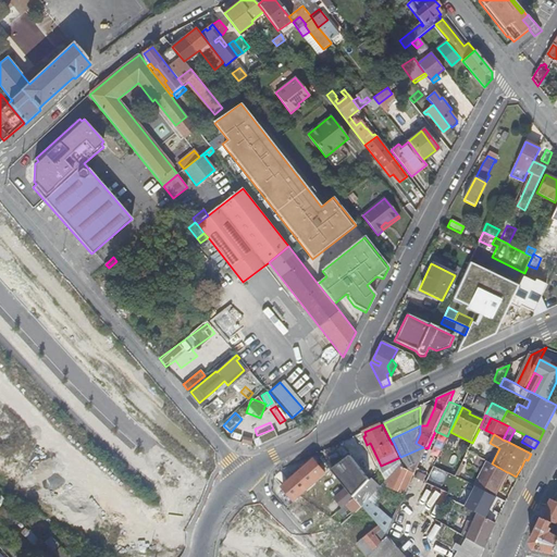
[(381,466),(370,443),(367,445),(376,468),(382,470),(391,487),(399,492),(403,485),(393,481),(405,466),(400,457),(381,466)]
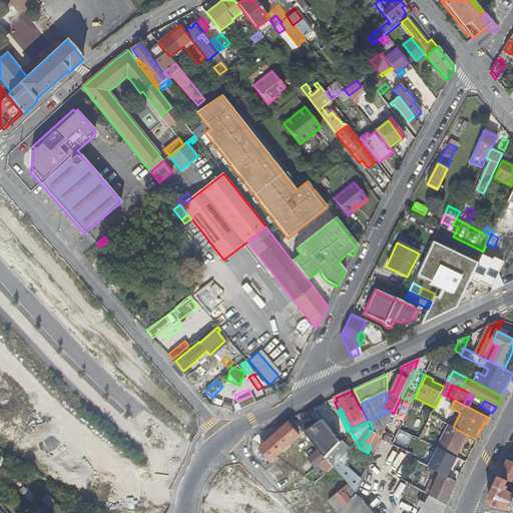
[(385,414),(389,423),(394,413),(390,412),(385,414)]
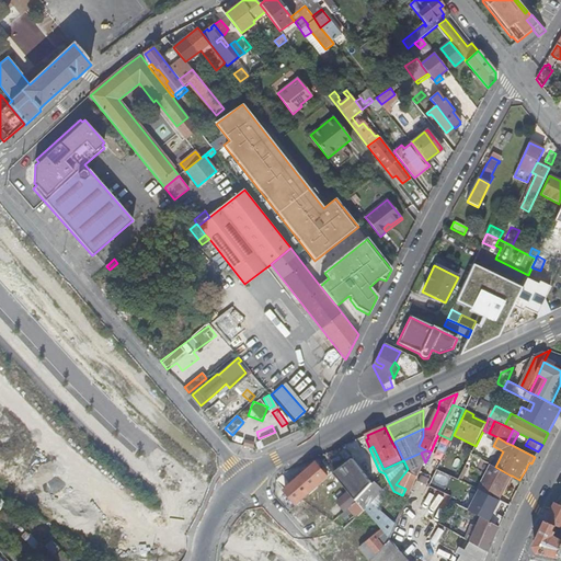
[(421,453),(403,460),(408,469),(409,472),(419,477),(425,462),(421,453)]
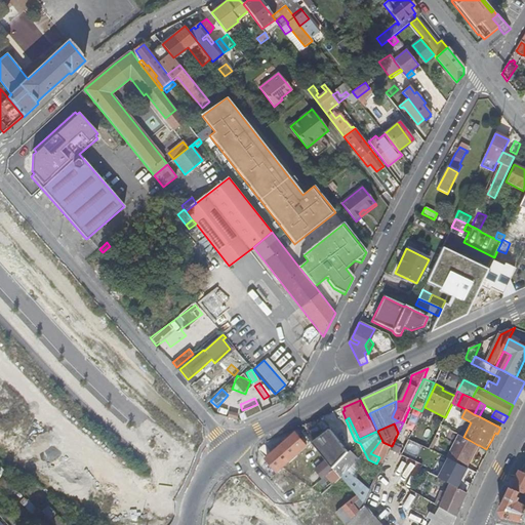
[(441,426),(439,430),(448,435),(450,431),(441,426)]
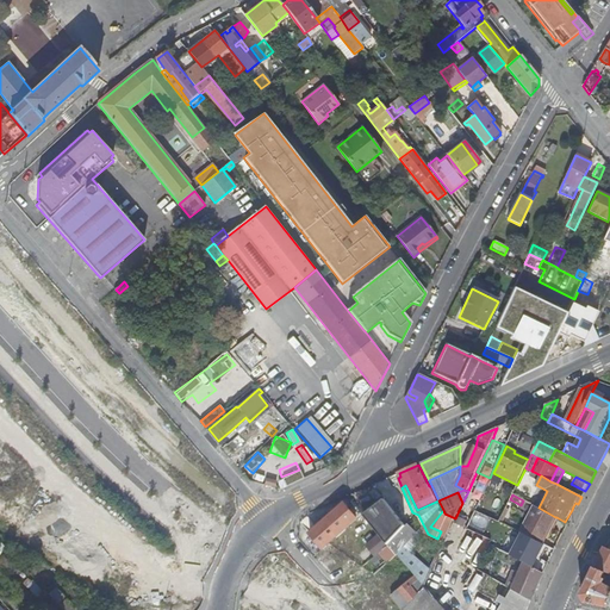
[(408,526),(386,498),(371,512),(394,540),(396,539),(405,529),(408,526)]
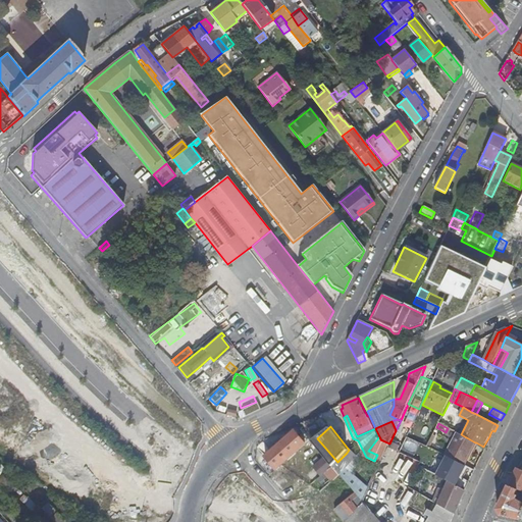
[(266,457),(276,469),(277,469),(306,444),(296,431),(266,457)]
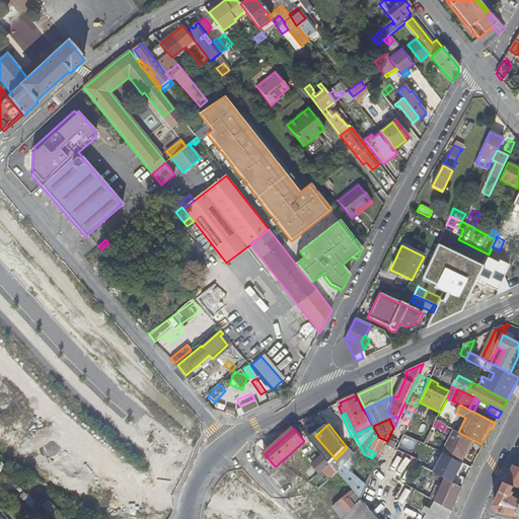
[(465,454),(472,440),(458,432),(454,430),(444,453),(445,454),(462,462),(466,455),(465,454)]
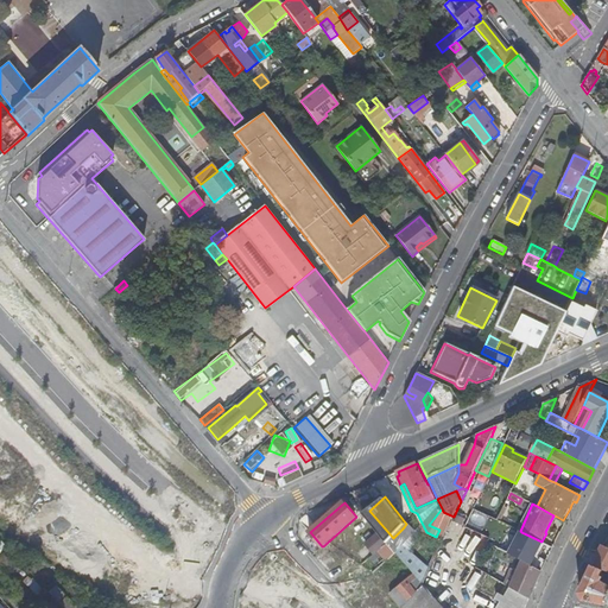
[(443,512),(442,508),(429,525),(439,530),(436,537),(443,540),(453,520),(453,519),(454,517),(443,512)]
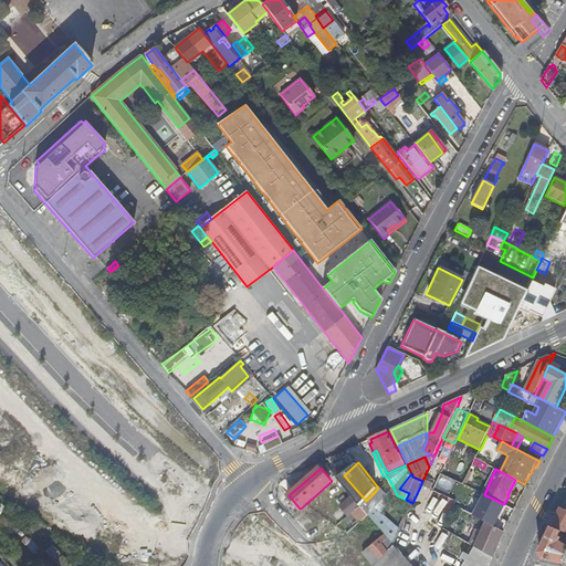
[(515,480),(507,495),(509,496),(516,480),(515,480)]
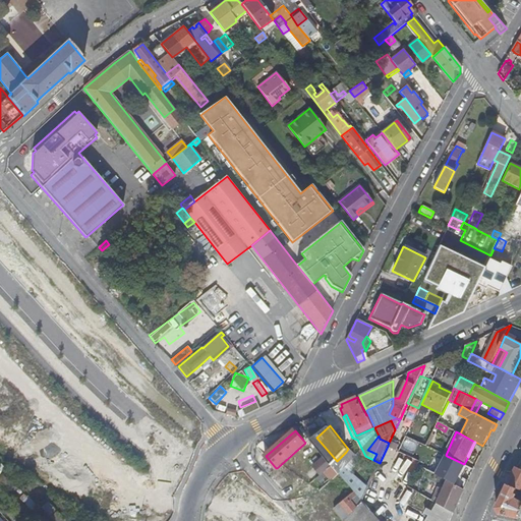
[(400,451),(388,446),(380,463),(365,495),(363,499),(364,501),(371,510),(400,451)]
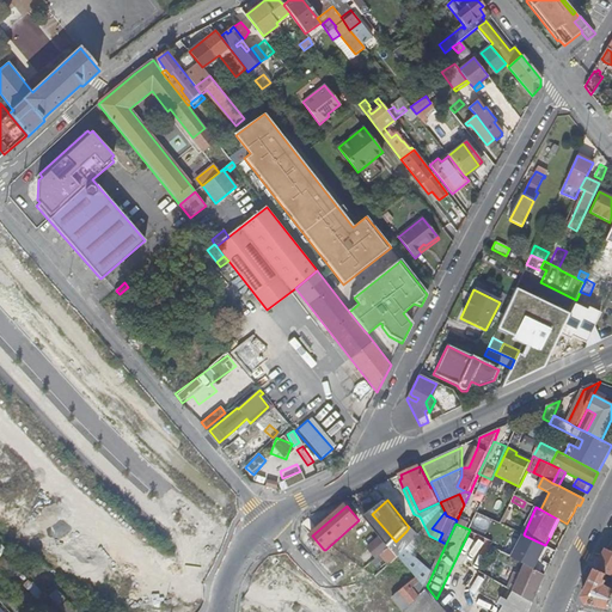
[(411,525),(409,527),(407,531),(397,540),(396,542),(392,545),(399,555),(403,551),(421,532),(411,525)]
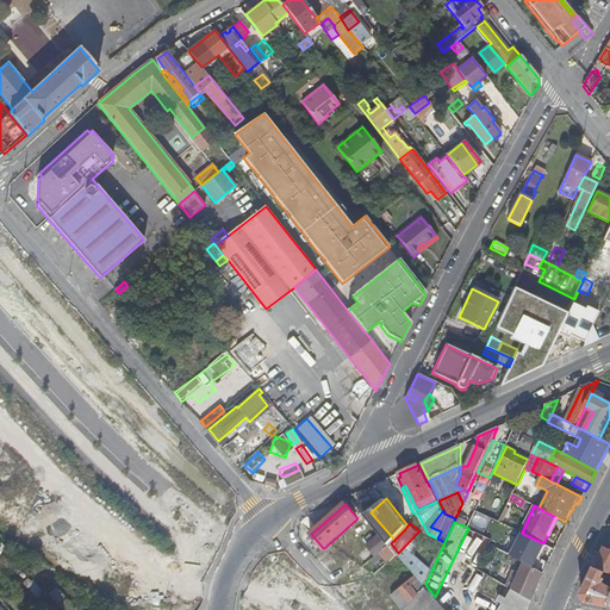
[(372,542),(380,553),(388,546),(391,543),(387,540),(383,534),(372,542)]
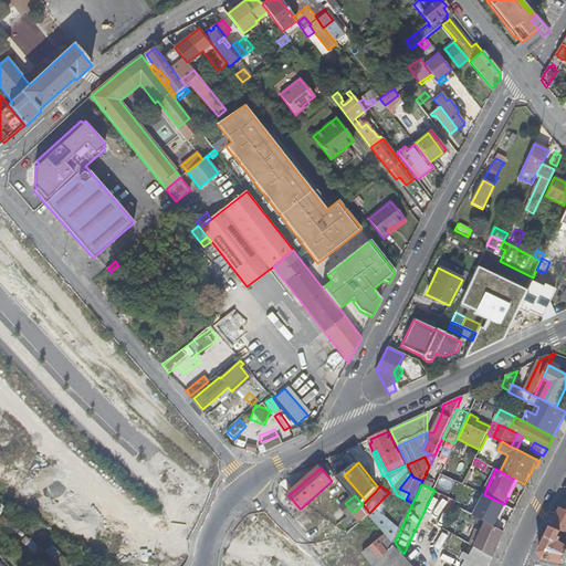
[(507,510),(509,507),(505,505),(504,504),(485,495),(474,516),(486,523),(498,528),(503,519),(499,517),(504,509),(507,510)]
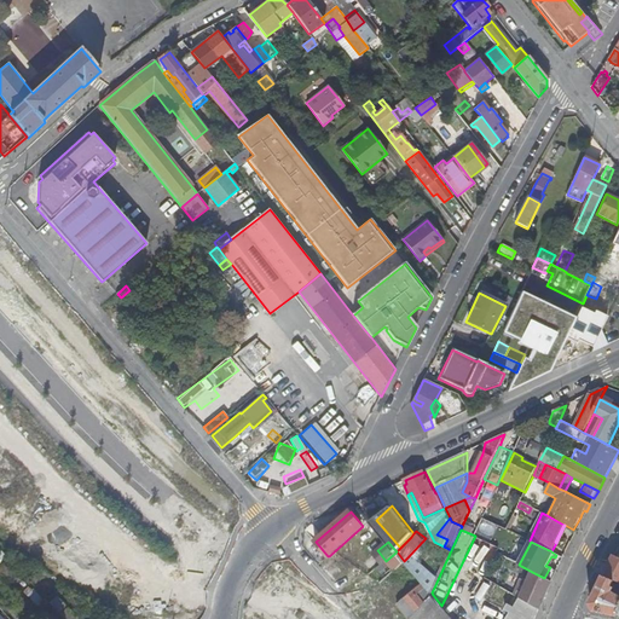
[(13,563),(1,551),(0,553),(0,568),(4,573),(13,563)]
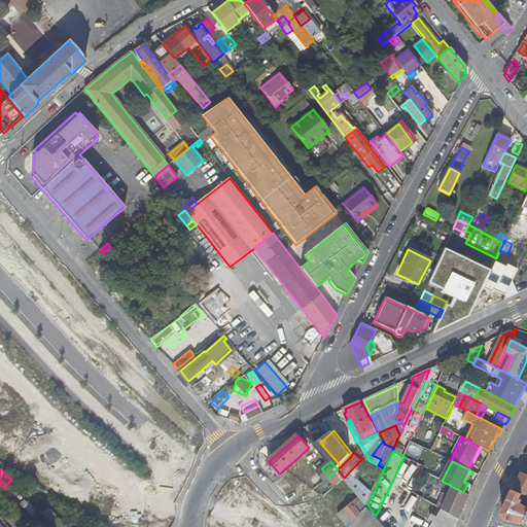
[(336,486),(345,479),(344,478),(338,469),(336,471),(328,478),(324,481),(327,484),(331,481),(336,486)]
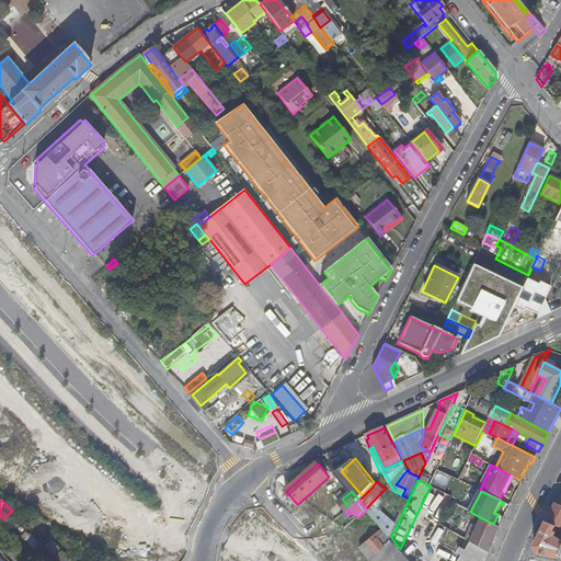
[(560,527),(560,504),(558,503),(548,523),(559,527),(560,527)]
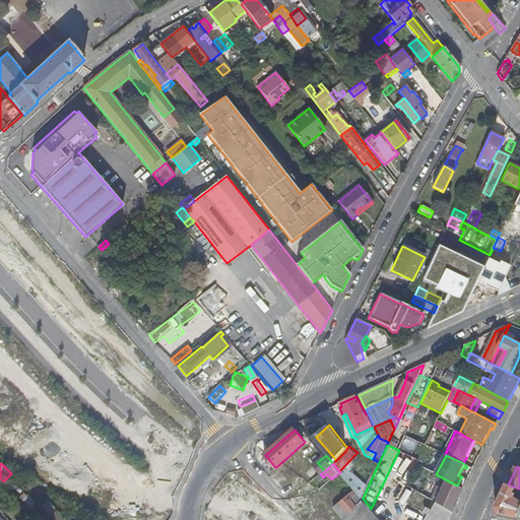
[(365,494),(351,478),(348,481),(355,490),(363,498),(365,494)]
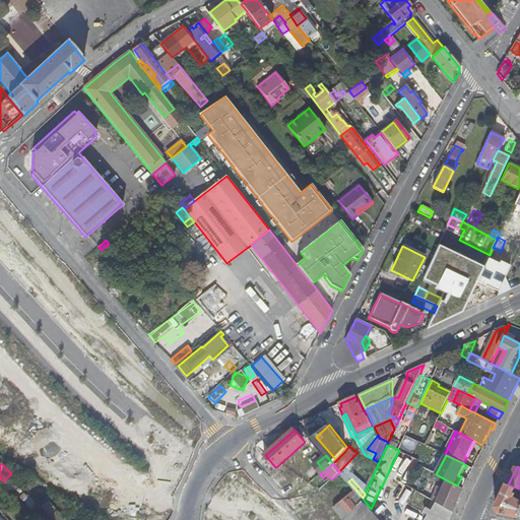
[(436,486),(435,488),(458,501),(459,499),(463,489),(457,485),(447,480),(442,491),(436,486)]
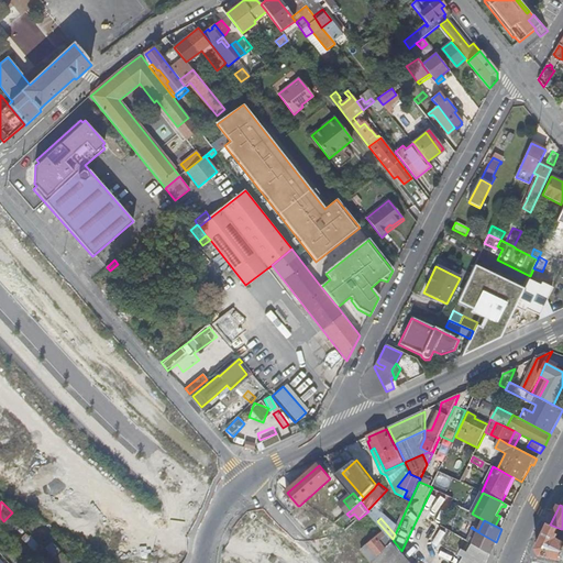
[(559,532),(561,529),(550,525),(538,549),(541,558),(562,562),(562,559),(562,541),(558,539),(561,533),(559,532)]
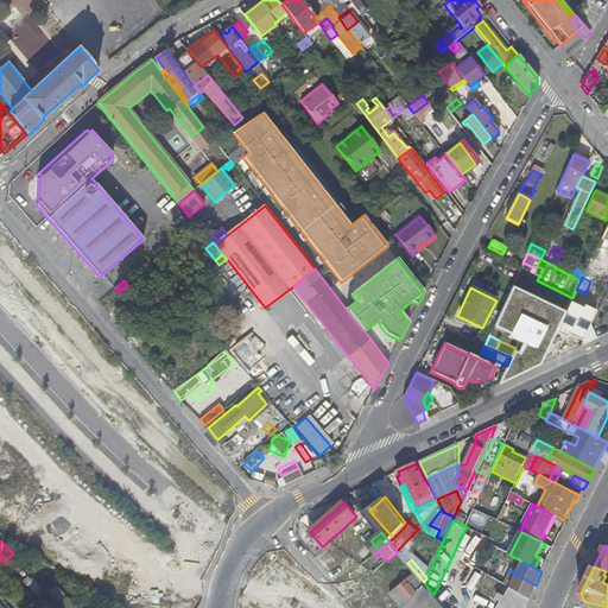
[(508,570),(502,583),(510,587),(530,599),(536,586),(508,570)]
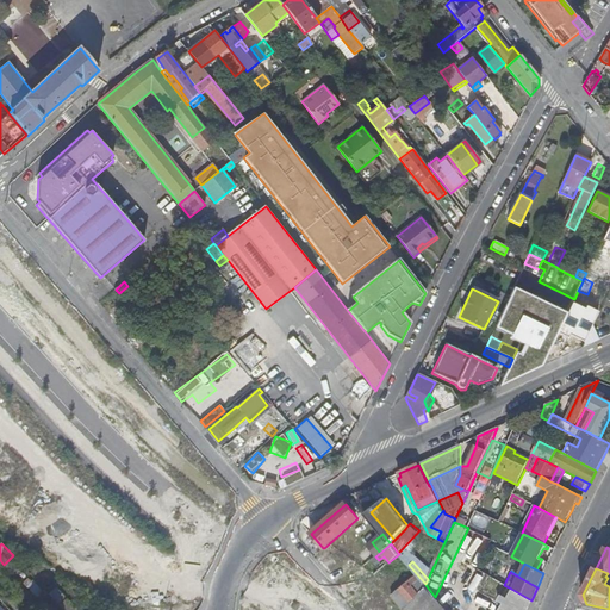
[(403,608),(427,586),(425,584),(417,574),(406,583),(392,596),(403,608)]
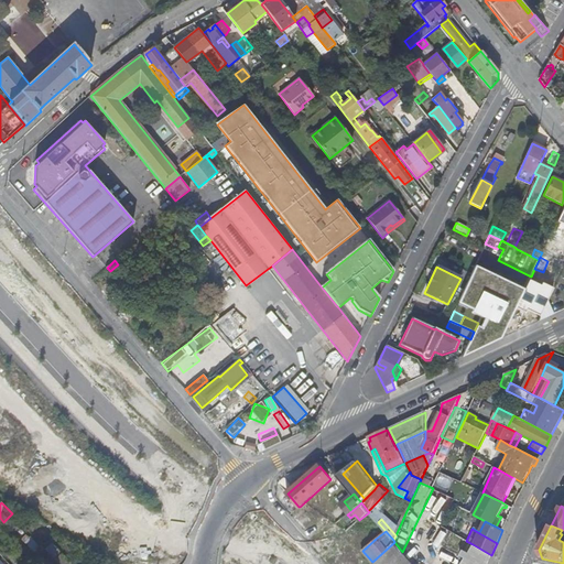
[(24,533),(19,539),(33,551),(38,545),(24,533)]
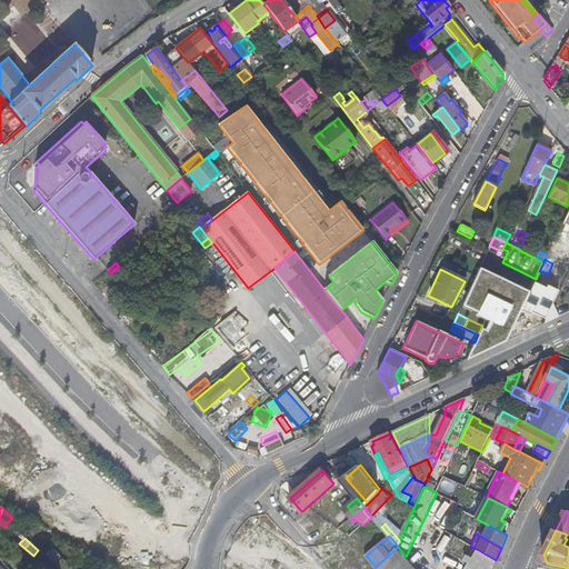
[(398,547),(376,567),(377,568),(416,568),(406,557),(398,547)]
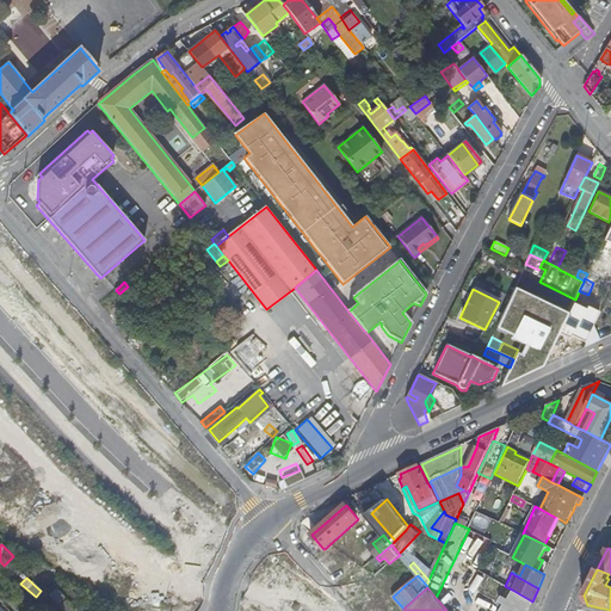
[(75,610),(56,590),(50,597),(51,598),(56,603),(61,609),(63,610),(75,610)]
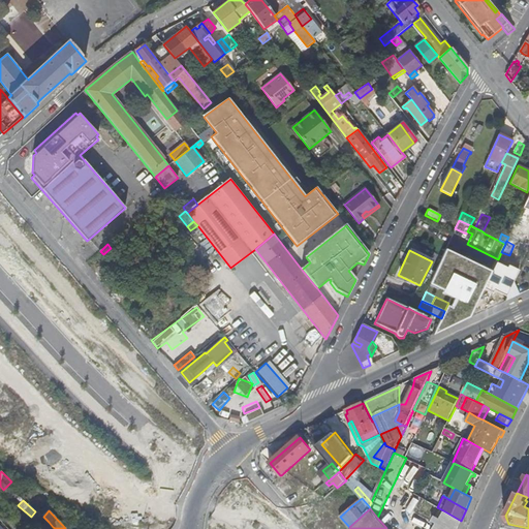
[(457,528),(461,521),(443,510),(439,519),(434,516),(432,521),(436,524),(432,528),(457,528)]
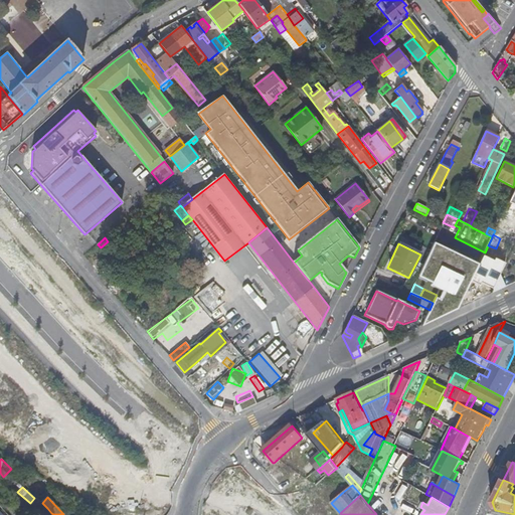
[(42,513),(47,508),(43,504),(38,509),(42,513)]
